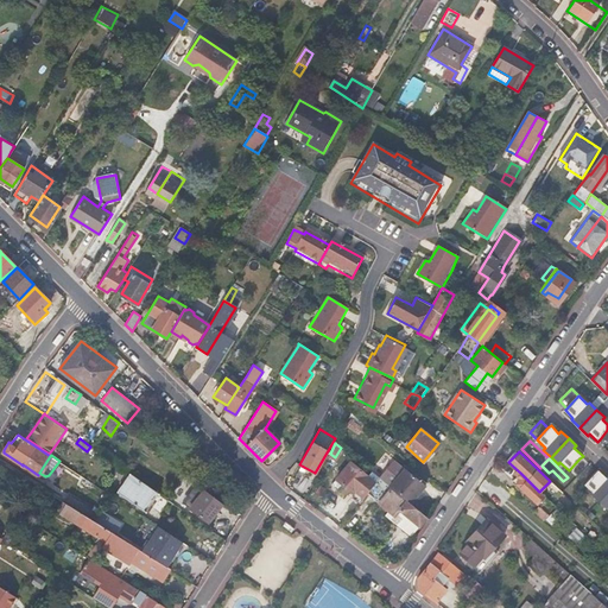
[(588,466),(580,458),(569,470),(576,477),(588,466)]
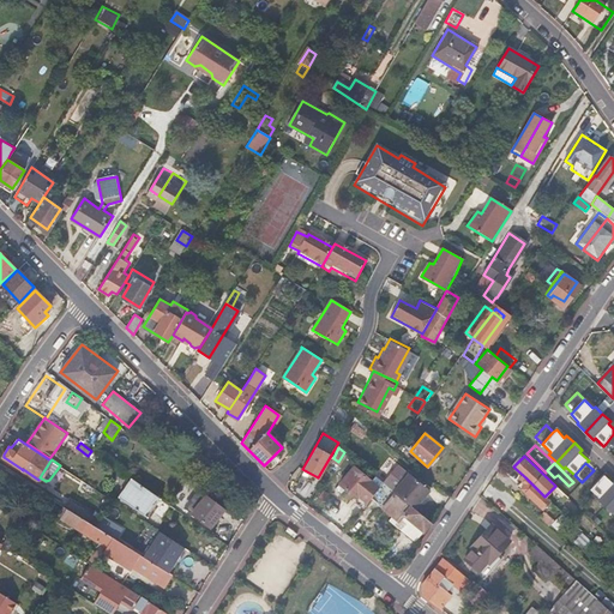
[(14,475),(0,465),(0,477),(8,483),(14,475)]
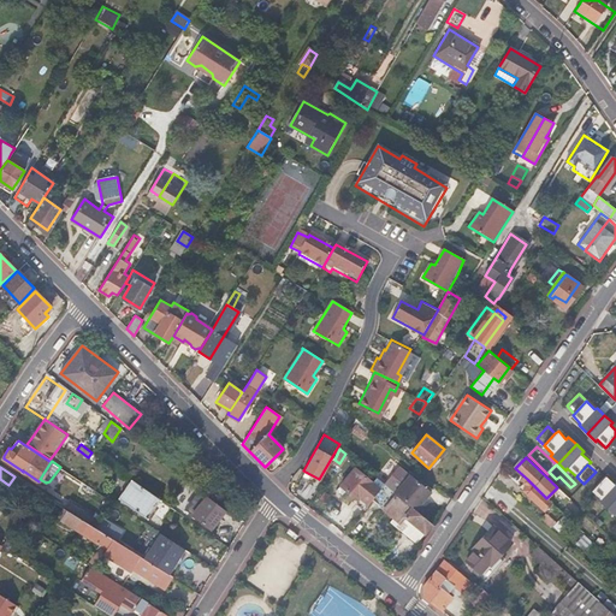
[(369,504),(373,499),(381,490),(356,468),(342,486),(357,498),(360,497),(369,504)]
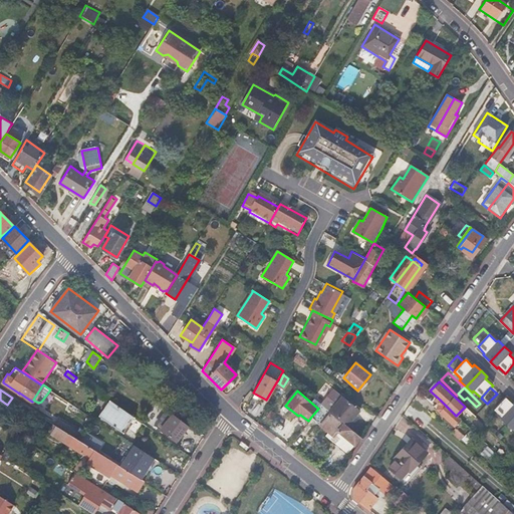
[(503,400),(497,394),(487,404),(494,410),(503,400)]
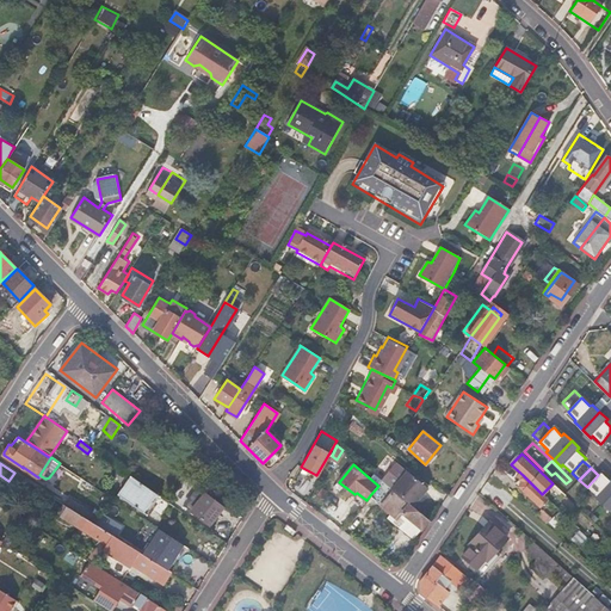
[(392,491),(413,507),(427,488),(406,471),(392,491)]
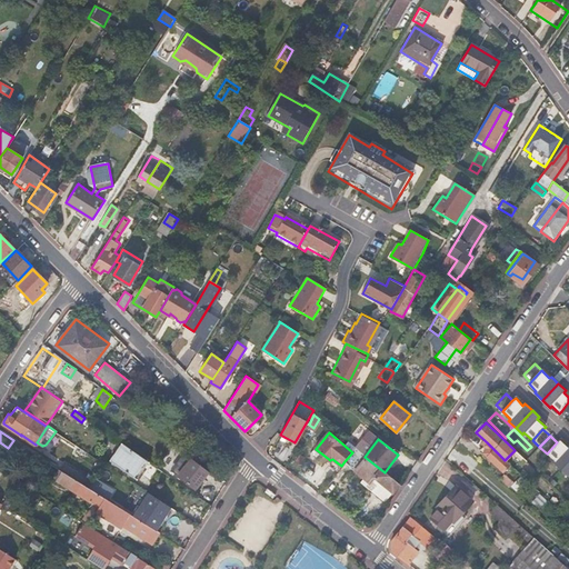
[(568,460),(568,446),(567,448),(559,440),(557,442),(547,453),(555,461),(551,463),(559,470),(568,460)]
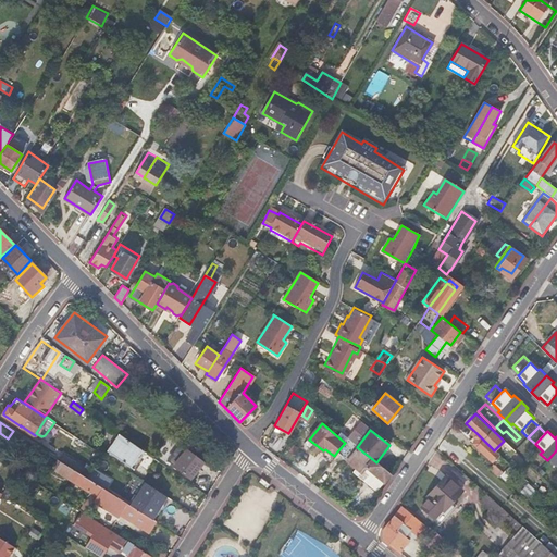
[(494,450),(477,433),(473,436),(477,440),(472,444),(491,461),(498,455),(494,450)]
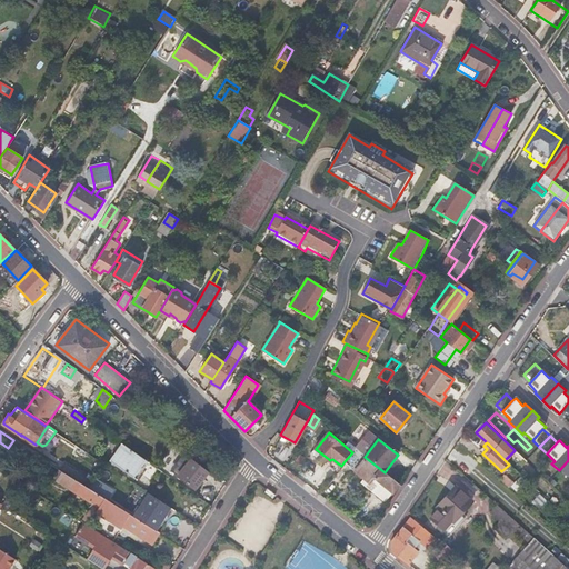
[(172,458),(171,459),(177,462),(182,457),(185,453),(172,445),(166,452),(172,458)]
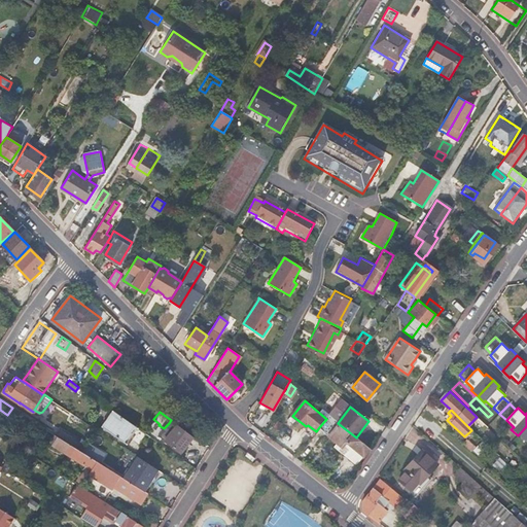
[(137,428),(116,413),(105,428),(126,444),(137,428)]
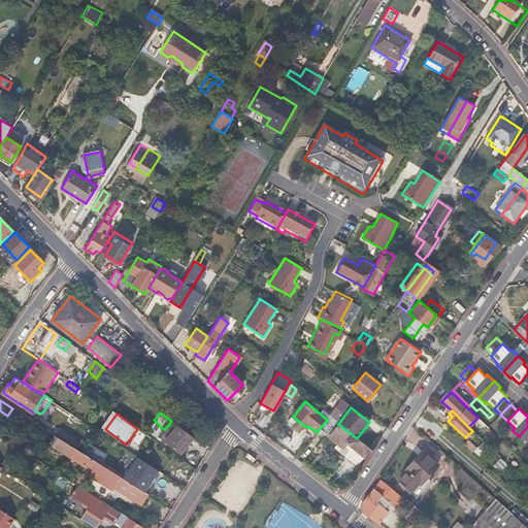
[(360,462),(370,450),(357,438),(338,424),(329,416),(327,420),(320,428),(360,462)]
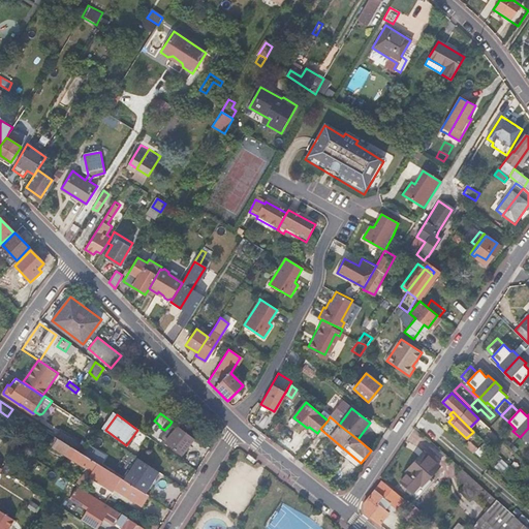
[(181,455),(193,439),(178,427),(175,429),(165,442),(181,455)]
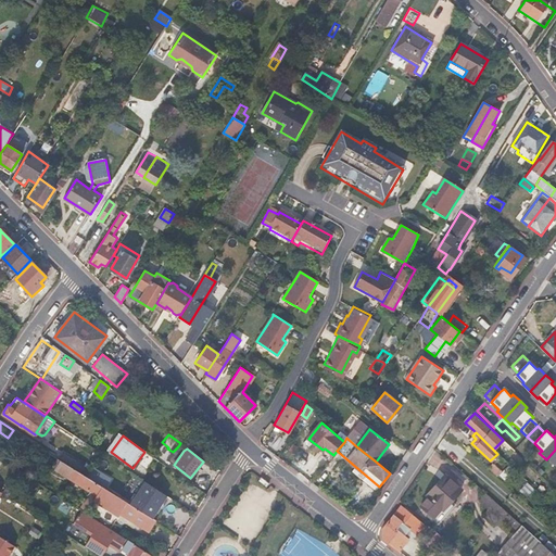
[(320,453),(330,459),(333,455),(325,449),(323,450),(320,453)]
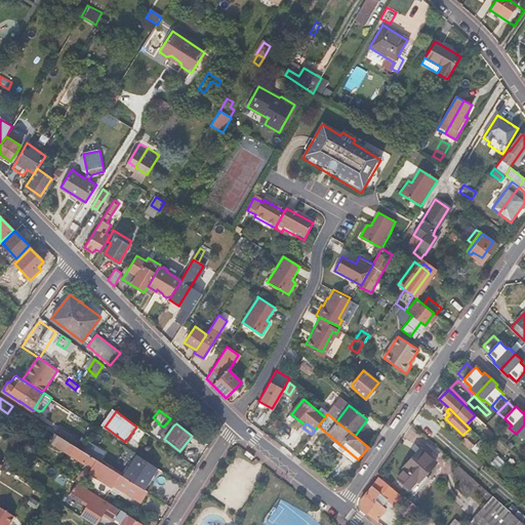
[(524,425),(516,434),(523,441),(524,439),(524,425)]
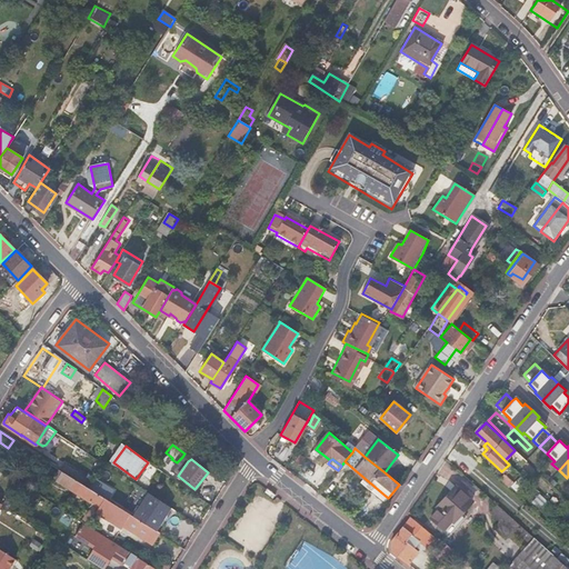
[(78,472),(63,462),(59,469),(61,470),(73,479),(78,472)]
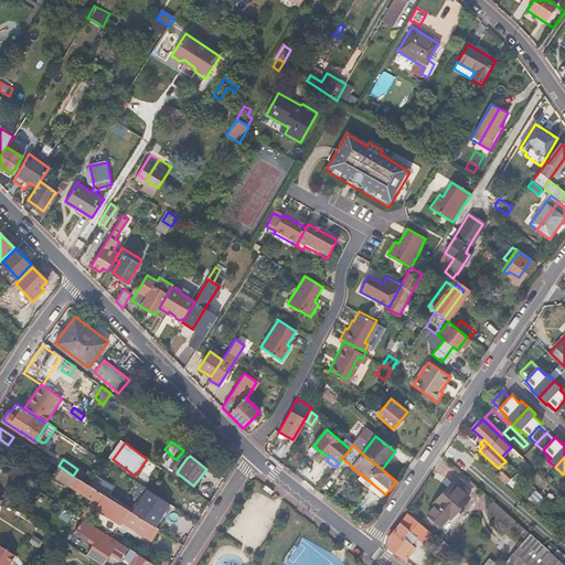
[(97,490),(86,483),(84,482),(75,477),(73,476),(61,467),(56,475),(60,477),(59,478),(97,503),(103,494),(97,490)]
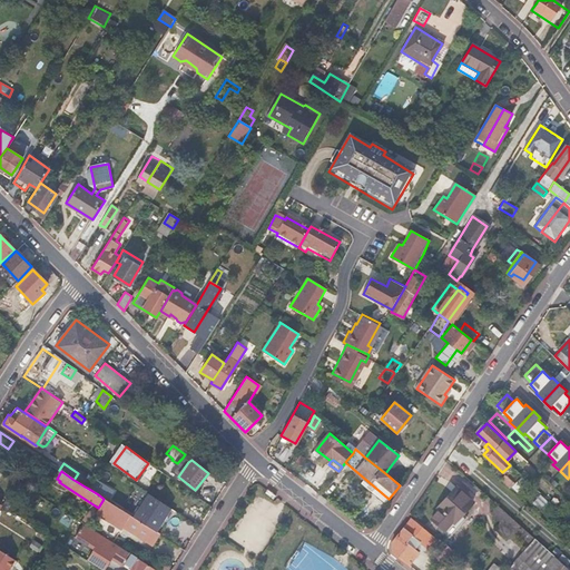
[(82,475),(78,473),(74,480),(76,481),(85,487),(91,477),(85,472),(82,475)]
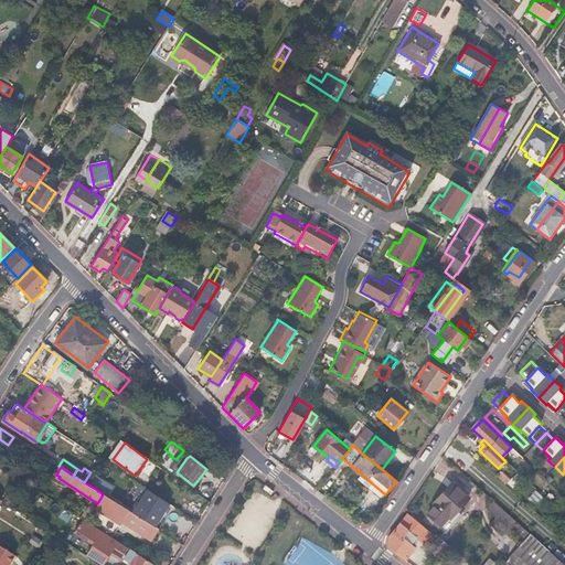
[(16,475),(11,471),(4,481),(10,484),(16,475)]
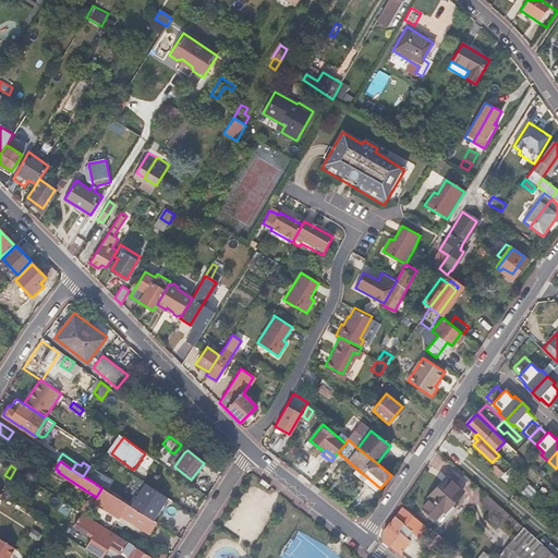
[(501,477),(506,482),(516,471),(511,466),(501,477)]
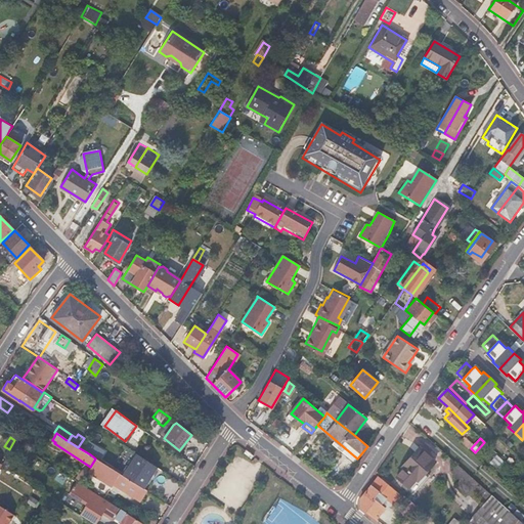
[(102,455),(105,449),(86,441),(83,448),(102,455)]
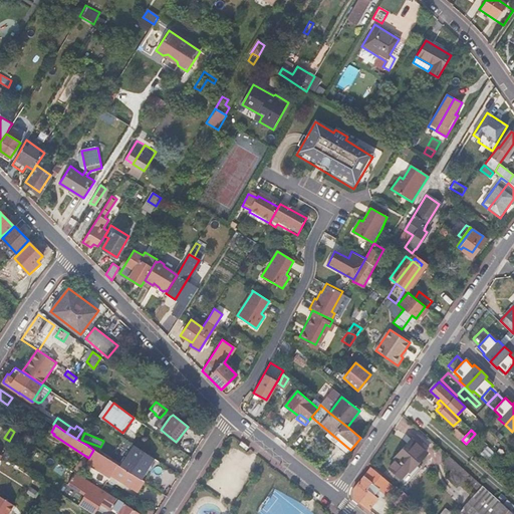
[(410,482),(427,464),(422,460),(428,454),(412,440),(395,458),(397,460),(391,465),(410,482)]
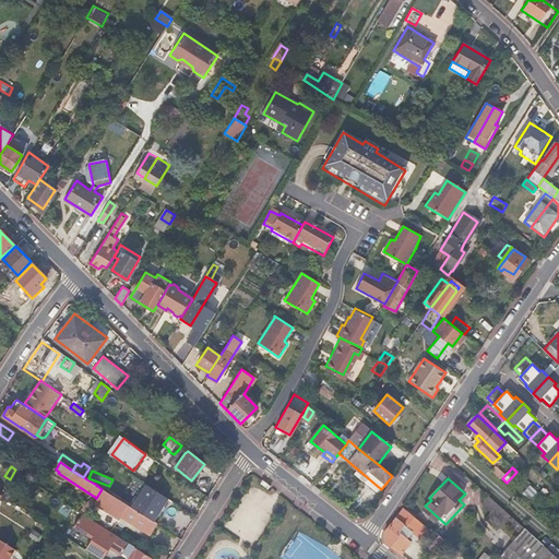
[(207,498),(211,491),(201,484),(197,490),(207,498)]
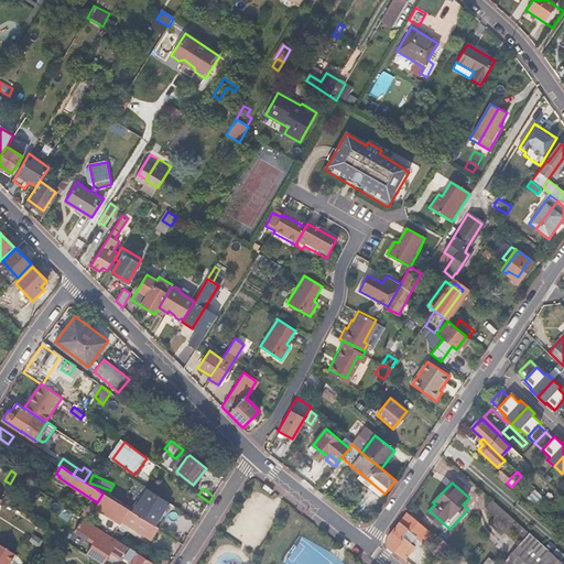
[(169,502),(149,489),(133,513),(153,525),(169,502)]
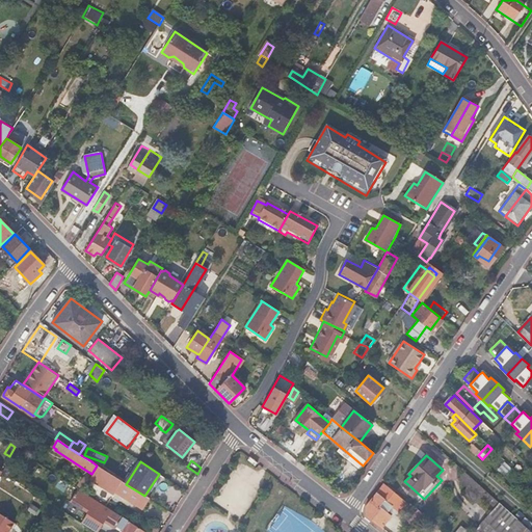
[(505,477),(512,469),(504,461),(497,470),(505,477)]
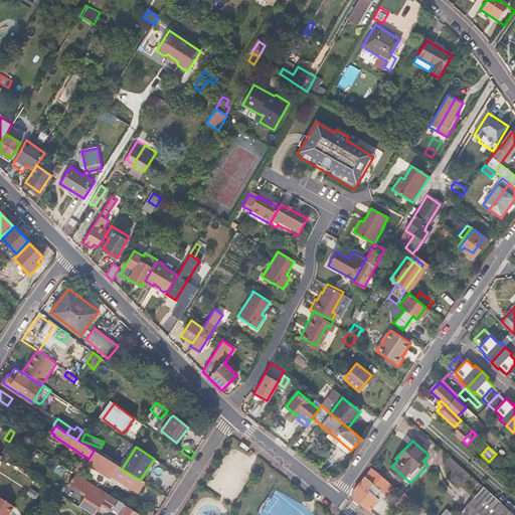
[(122,469),(95,452),(90,459),(87,464),(105,475),(104,476),(110,479),(111,477),(137,493),(144,483),(143,482),(140,480),(122,469)]
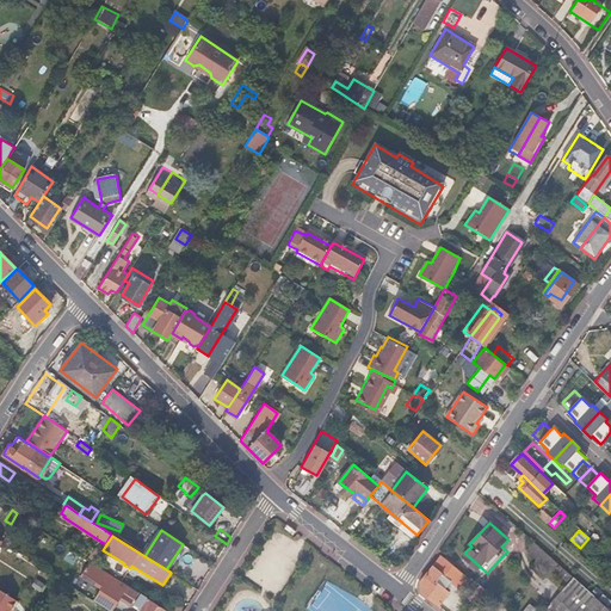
[(568,584),(573,579),(534,543),(526,551),(536,561),(531,566),(545,578),(555,567),(561,572),(560,573),(565,578),(563,579),(568,584)]
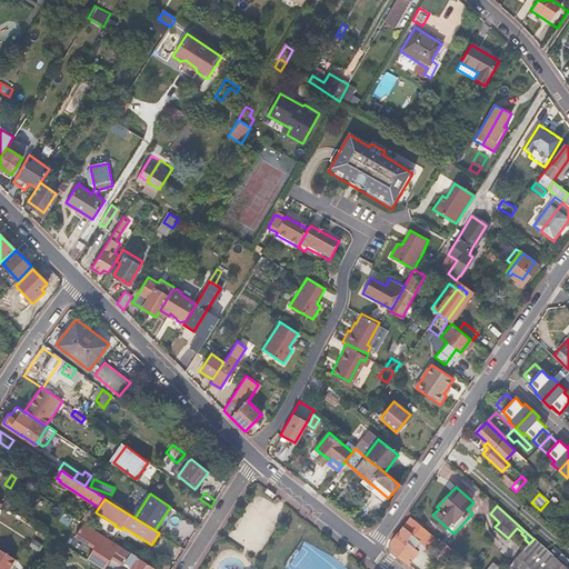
[(435,538),(410,518),(391,542),(391,546),(392,550),(408,562),(420,549),(417,547),(415,549),(405,541),(411,533),(427,547),(435,538)]
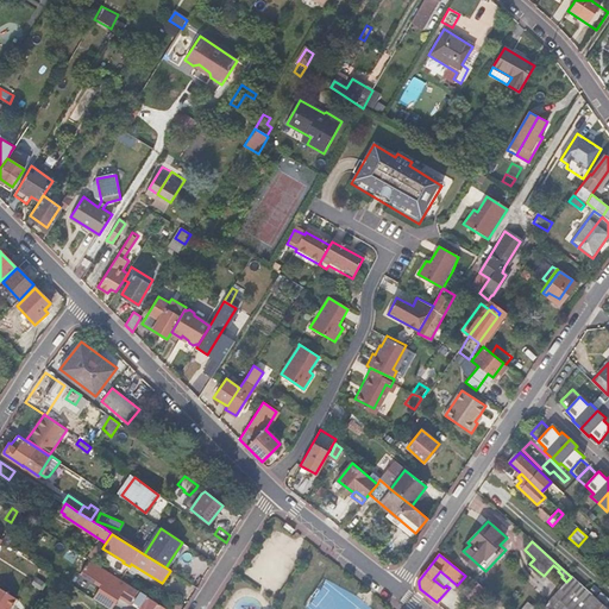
[(94,598),(108,608),(112,608),(119,598),(130,604),(131,602),(135,596),(138,591),(129,584),(123,581),(120,579),(119,578),(111,573),(104,569),(101,566),(93,562),(90,559),(81,575),(101,588),(94,598)]
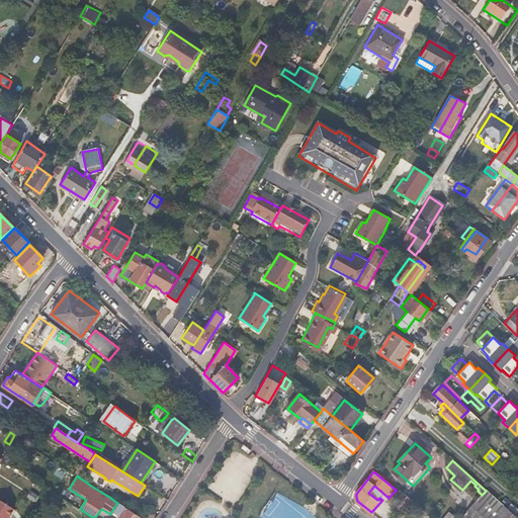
[(515,517),(486,491),(482,495),(460,517),(515,517)]
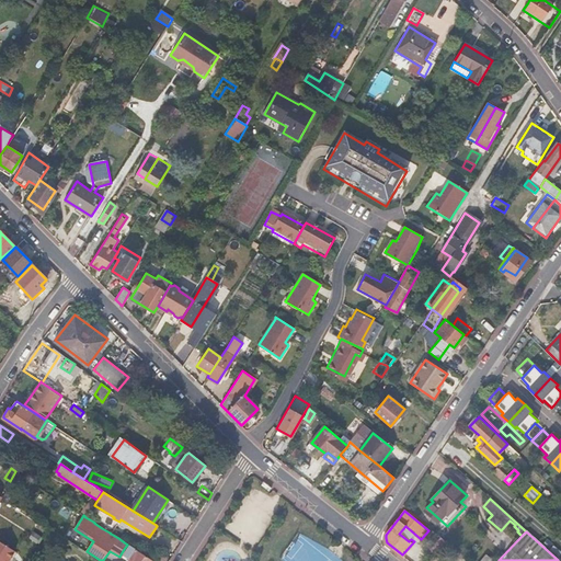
[(450,546),(435,533),(425,545),(432,551),(444,554),(450,546)]
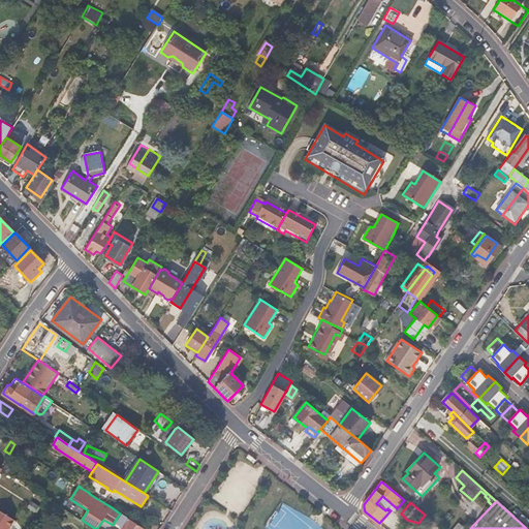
[(7,528),(9,527),(14,518),(0,508),(0,528),(7,528)]
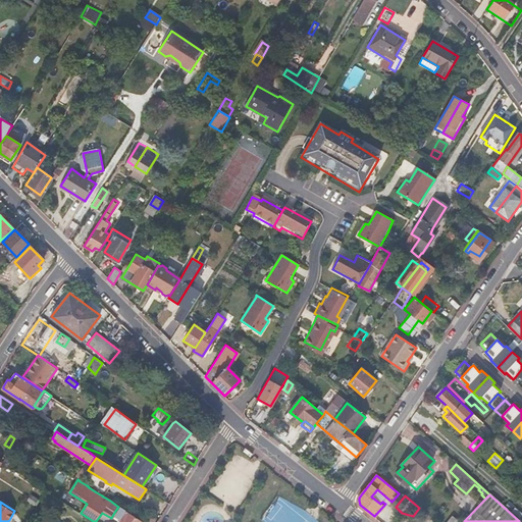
[(120,521),(119,521),(142,521),(120,508),(117,513),(114,518),(120,521)]
